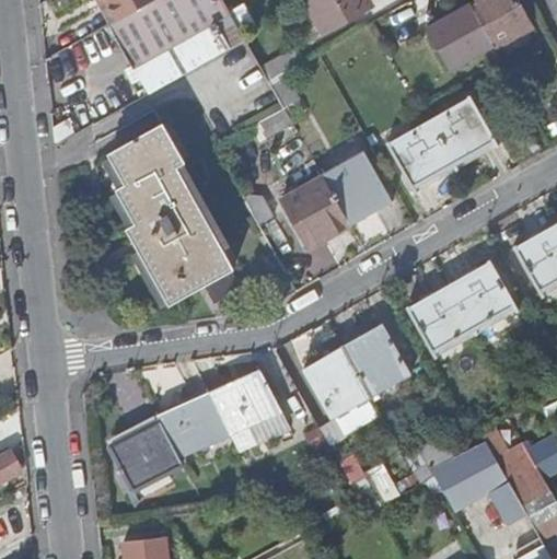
[(99,0),(111,21),(147,0),(99,0)]
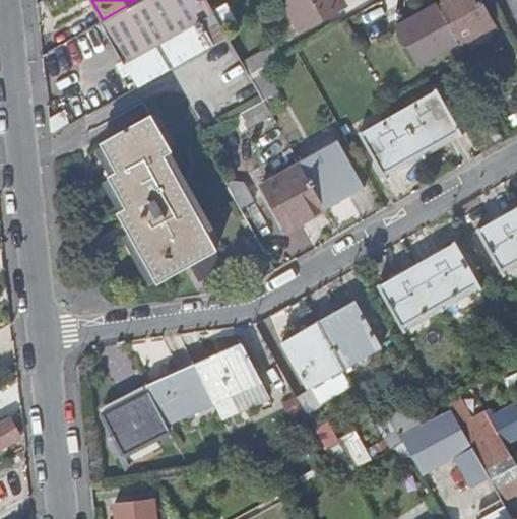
[(136,0),(103,19),(138,84),(193,53),(179,28),(212,9),(207,0),(136,0)]
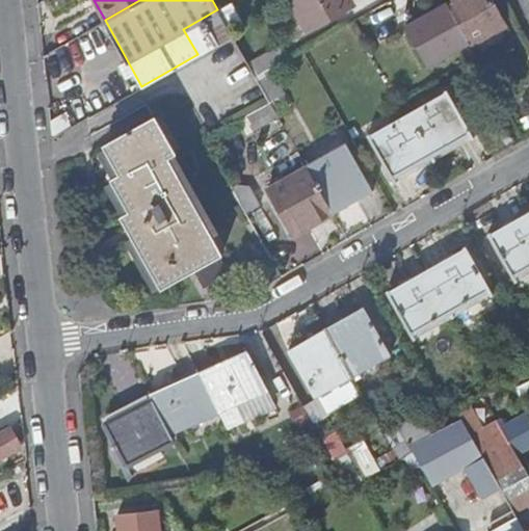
[(288,0),(306,30),(333,15),(331,12),(349,1),(349,0),(288,0)]
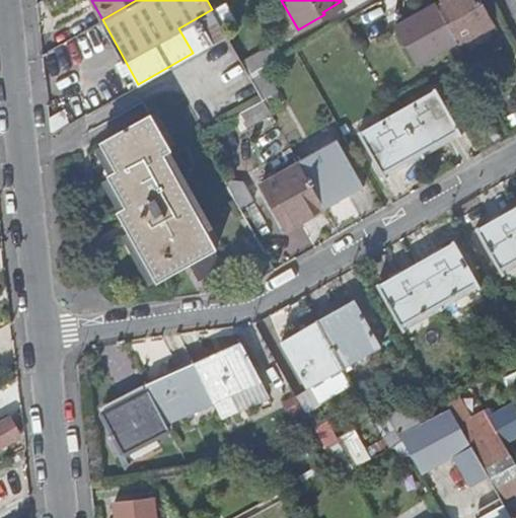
[(437,0),(434,2),(455,40),(456,43),(493,21),(481,0),(437,0)]
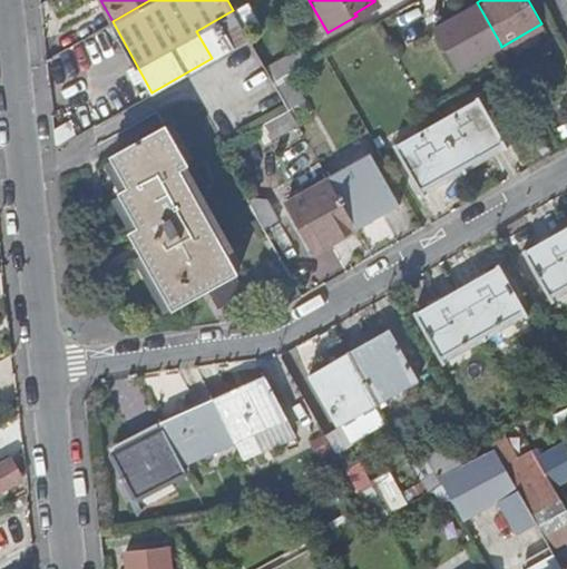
[(457,69),(500,43),(477,2),(433,27),(457,69)]
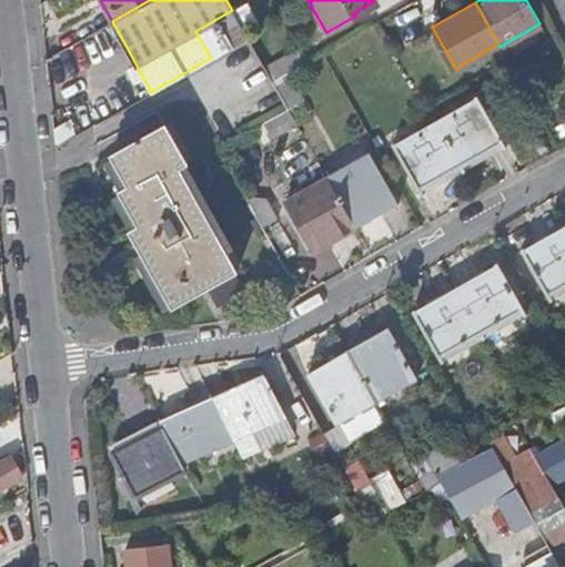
[(248,38),(256,53),(265,48),(255,29),(245,34),(248,38)]
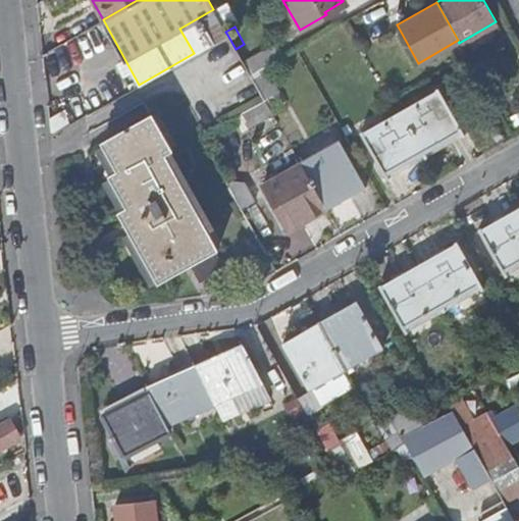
[(236,49),(244,63),(255,57),(246,43),(244,44),(236,49)]
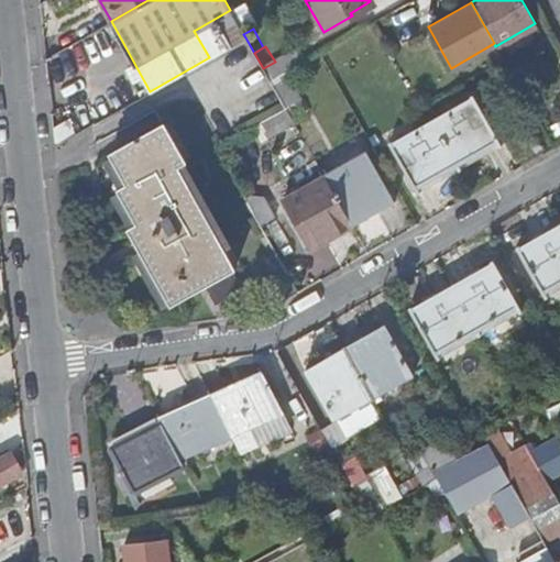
[(298,99),(283,72),(268,79),(284,106),(284,107),(298,99)]
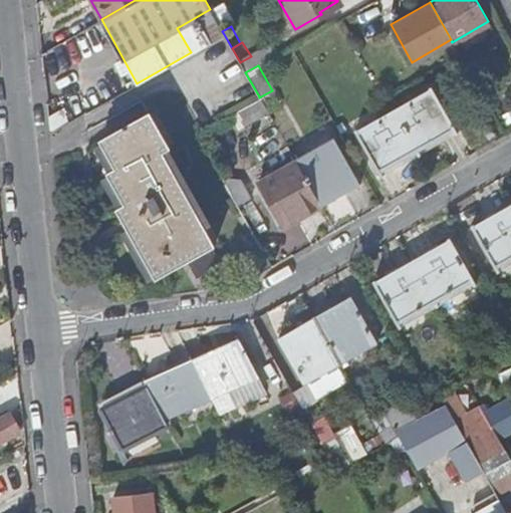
[(392,106),(415,148),(438,135),(441,140),(453,132),(453,133),(454,133),(455,133),(456,132),(430,85),(428,85),(428,86),(429,89),(395,108),(393,106),(392,106)]
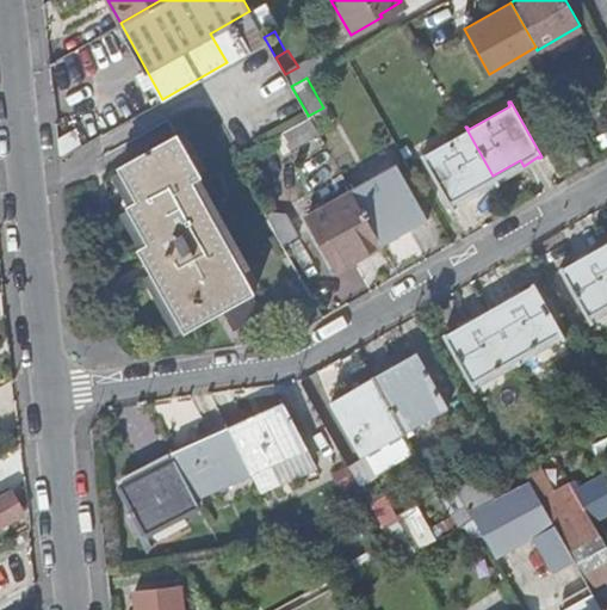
[(308,116),(308,115),(277,133),(287,148),(317,131),(308,116)]
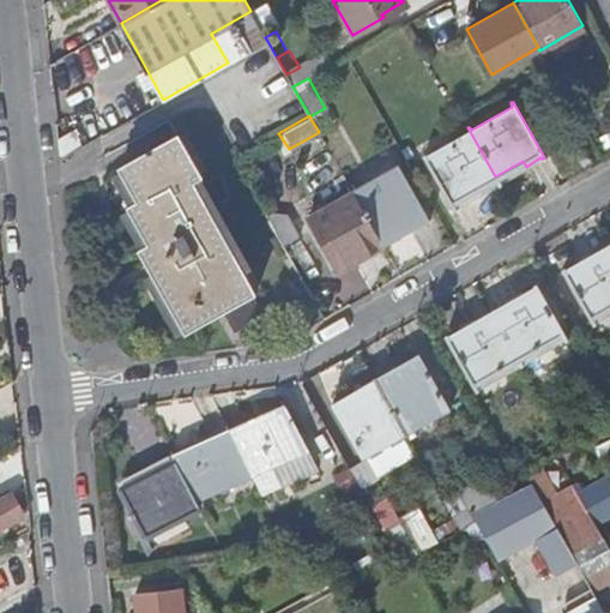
[(469,192),(495,176),(467,127),(466,128),(467,132),(427,155),(424,152),(422,154),(453,209),(454,209),(456,208),(457,206),(456,206),(471,197),(469,192)]
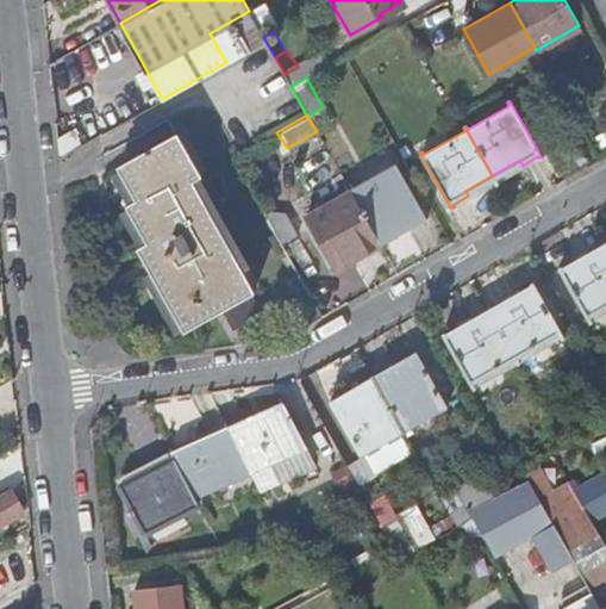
[(250,294),(254,291),(193,180),(202,175),(179,132),(122,163),(139,197),(126,204),(148,242),(137,247),(183,330),(223,309),(232,327),(260,312),(250,294)]
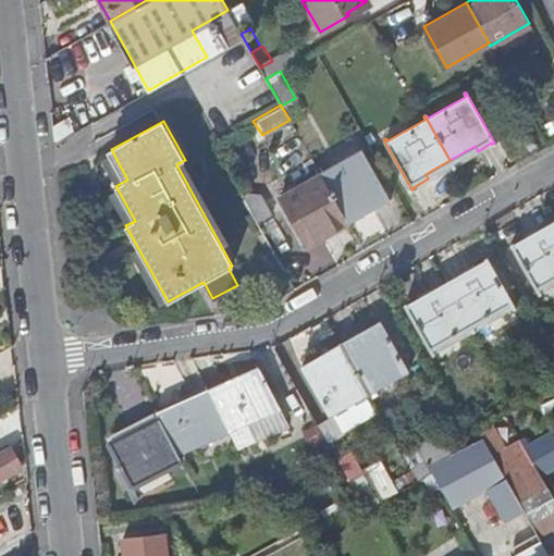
[(453,164),(478,151),(475,146),(450,160),(453,164)]
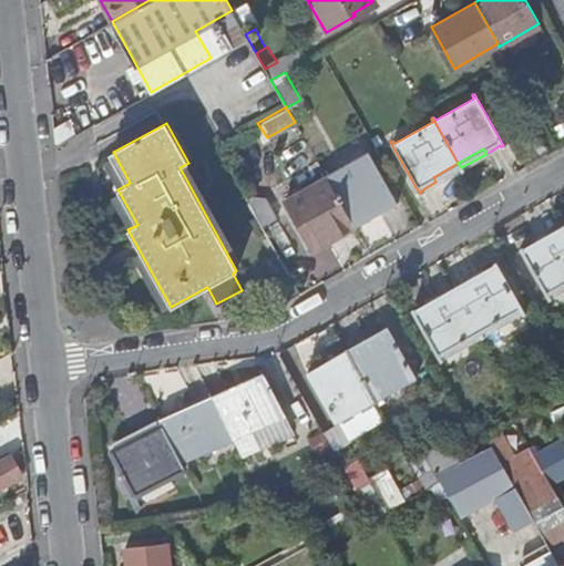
[(325,176),(352,224),(392,202),(393,204),(396,203),(393,198),(392,198),(366,152),(365,152),(365,154),(325,176)]
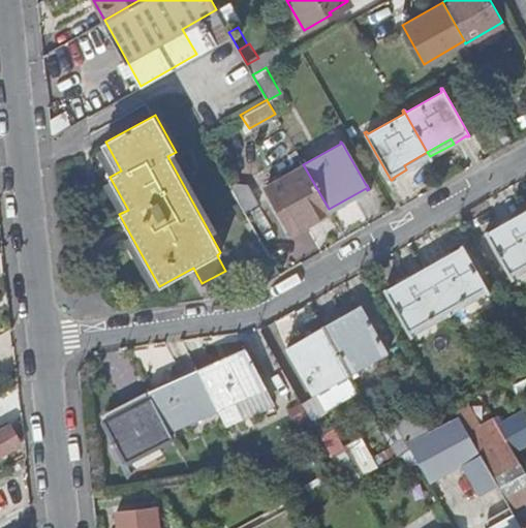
[(404,165),(406,169),(430,156),(427,152),(404,165)]
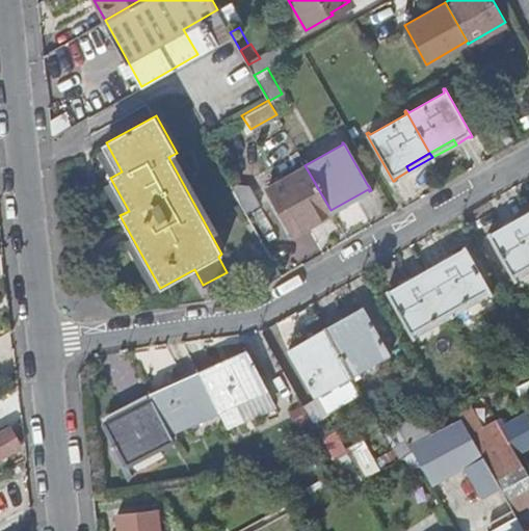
[(294,232),(331,210),(305,165),(269,186),(268,185),(267,185),(267,186),(291,229),(291,231),(293,234),(295,233),(294,232)]
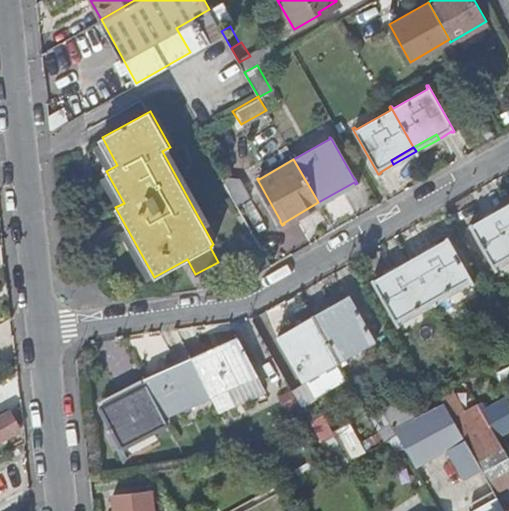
[(508,207),(507,204),(472,224),(471,222),(470,222),(469,224),(495,270),(496,270),(497,269),(497,268),(494,264),(508,255),(508,207)]
